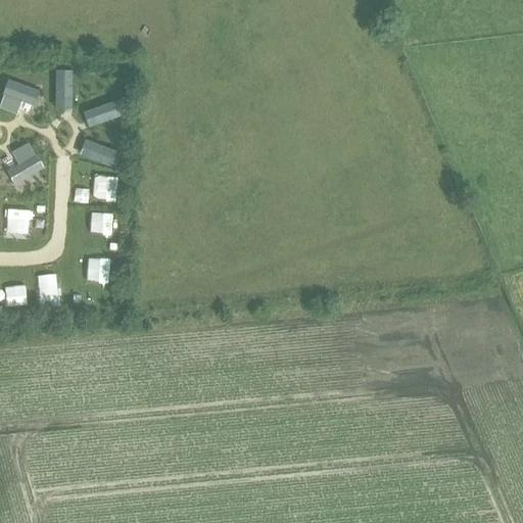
[(55,70),(55,109),(70,109),(72,70),(55,70)]
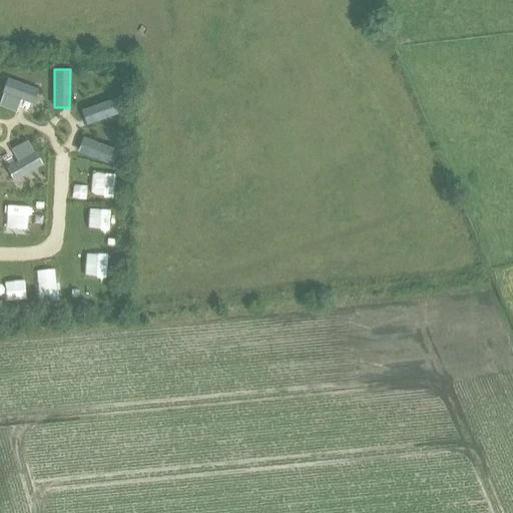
[(7,78),(2,93),(3,93),(21,99),(33,104),(39,89),(7,78)]
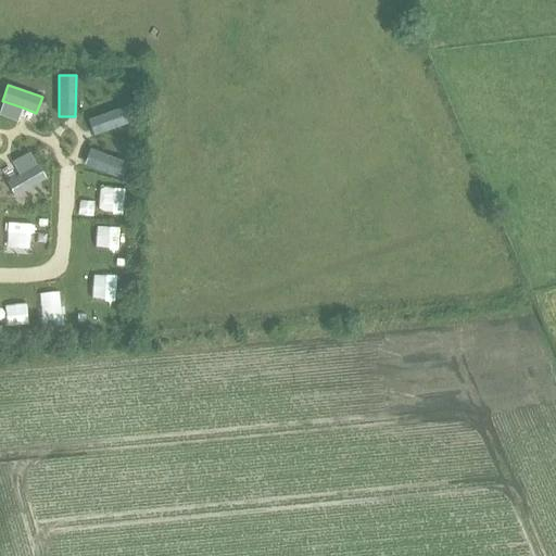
[(127,106),(88,119),(95,136),(133,122),(127,106)]
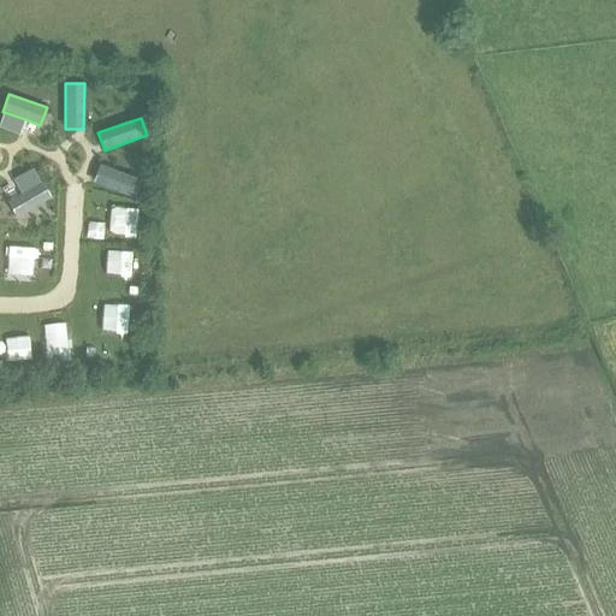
[(100,165),(94,183),(135,199),(142,181),(100,165)]
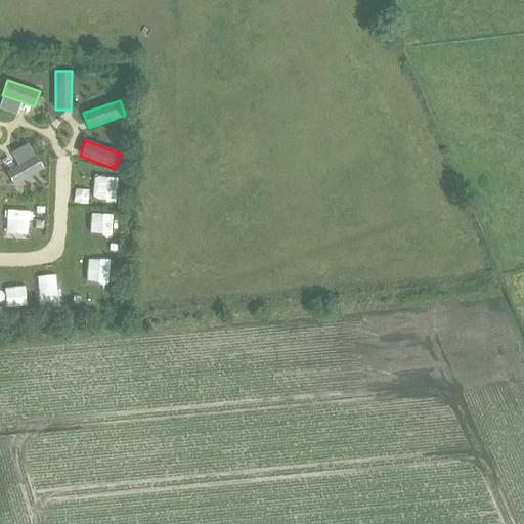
[(17,165),(6,172),(13,185),(44,168),(36,155),(35,156),(17,165)]
